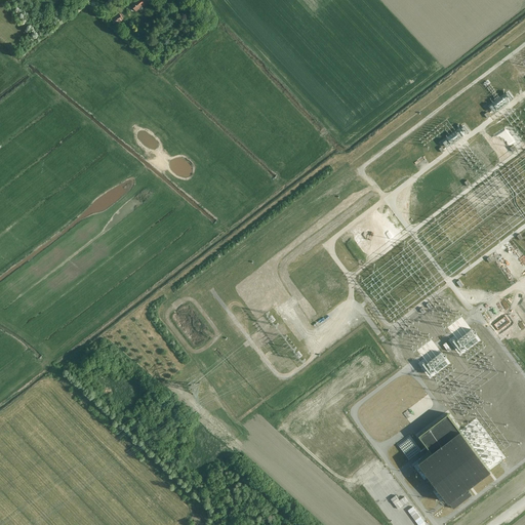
[(150,3),(147,0),(135,0),(130,4),(136,11),(143,6),(143,7),(150,3)]
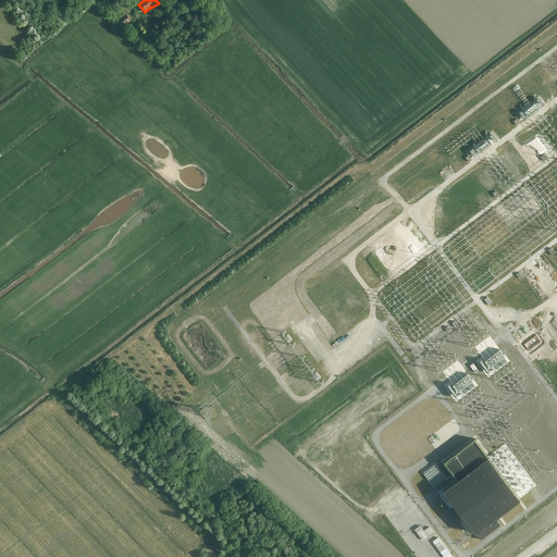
[(126,13),(120,19),(124,25),(132,20),(127,15),(126,13)]
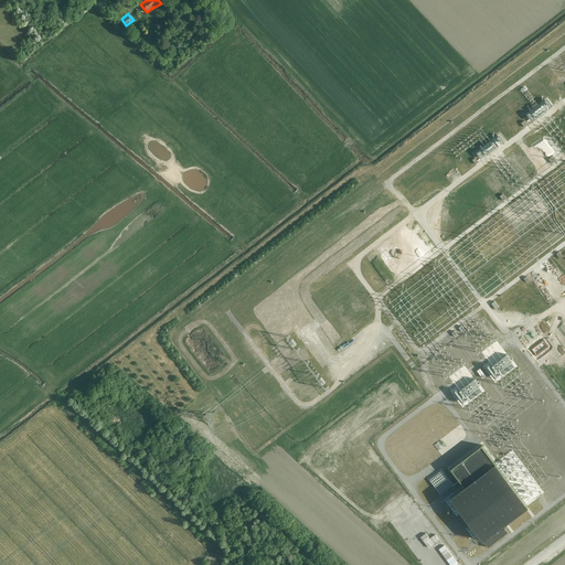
[(501,132),(472,152),(476,157),(472,159),(476,164),(487,157),(486,156),(508,141),(501,132)]
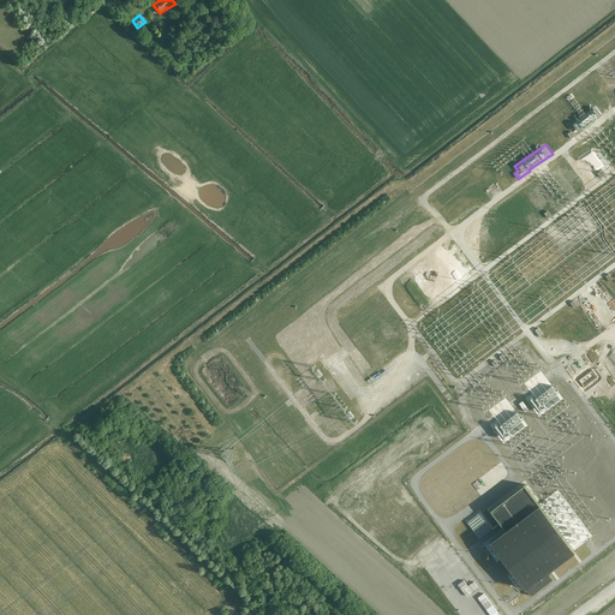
[(485,300),(479,305),(491,321),(497,316),(485,300)]
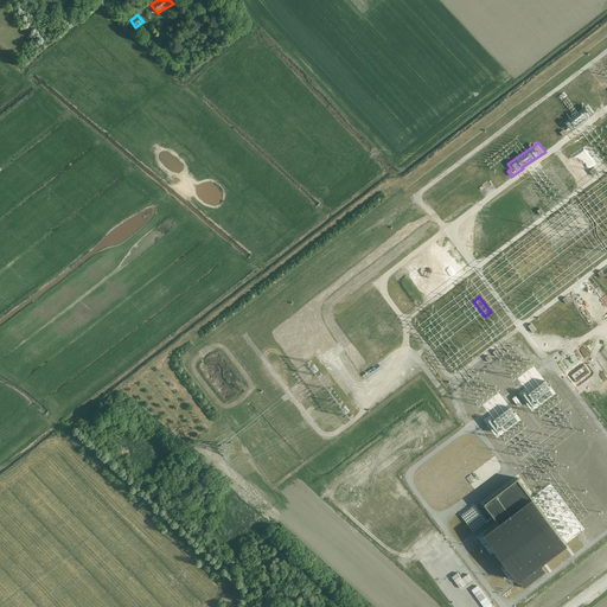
[(506,378),(477,401),(481,408),(511,384),(506,378)]
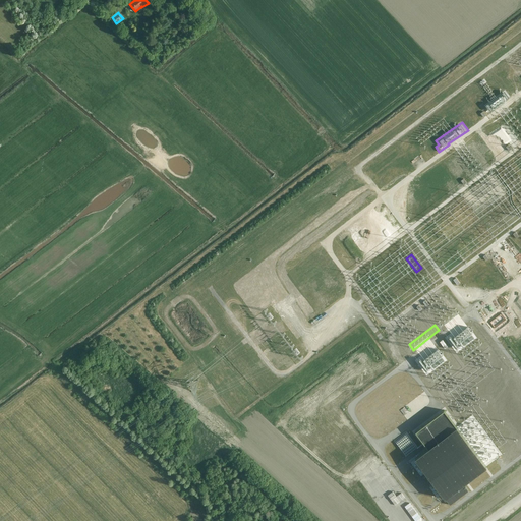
[(414,459),(448,505),(468,490),(463,483),(485,467),(478,457),(465,440),(444,410),(413,432),(426,451),(414,459)]
